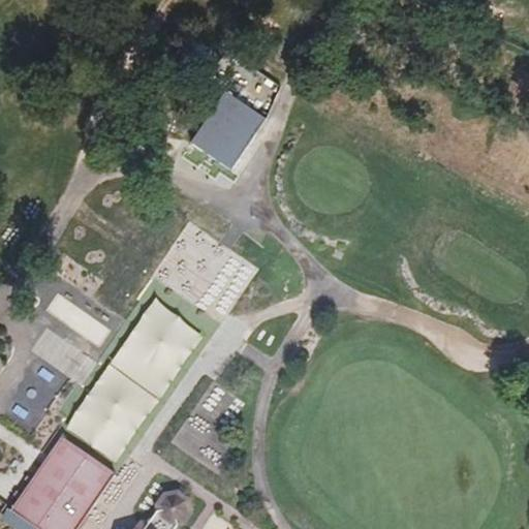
[(447,11),(449,4),(442,2),(440,9),(447,11)]
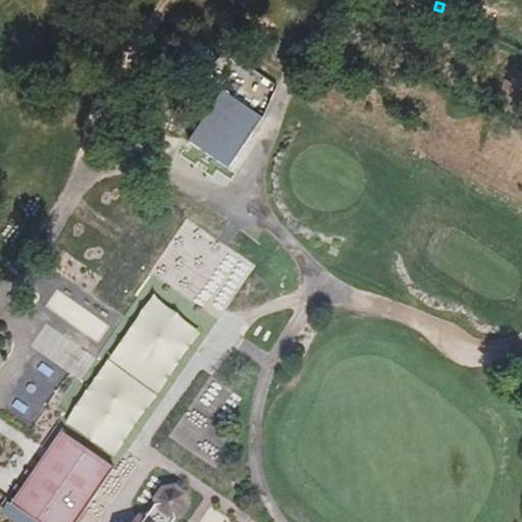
[(253,132),(214,105),(180,155),(219,181),(253,132)]
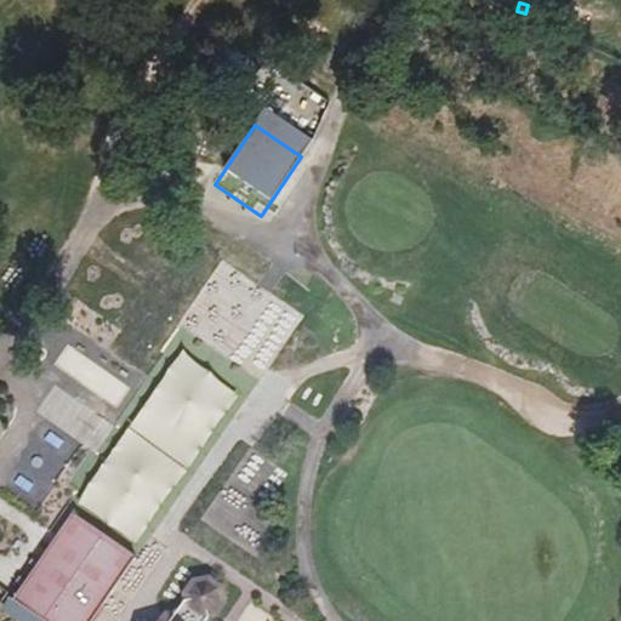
[(159,135),(148,149),(164,160),(174,146),(159,135)]
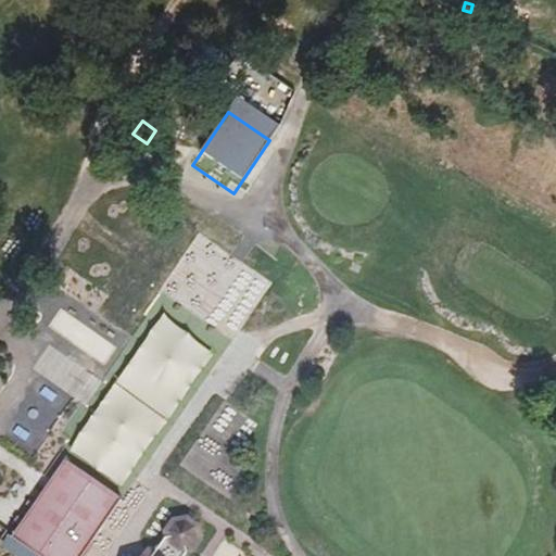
[(102,272),(141,290),(150,269),(112,251),(102,272)]
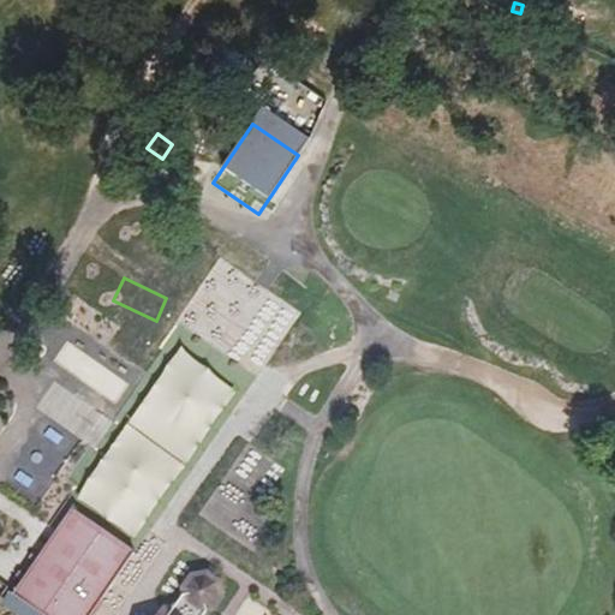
[(212,326),(248,348),(254,338),(270,348),(294,311),(242,278),(212,326)]
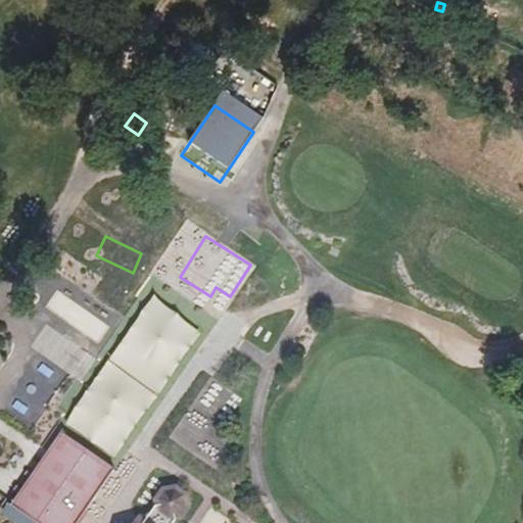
[(78,522),(190,361),(219,320),(165,282),(149,305),(138,298),(81,381),(41,353),(19,384),(55,409),(35,438),(44,444),(25,473),(31,478),(10,508),(32,522),(78,522)]
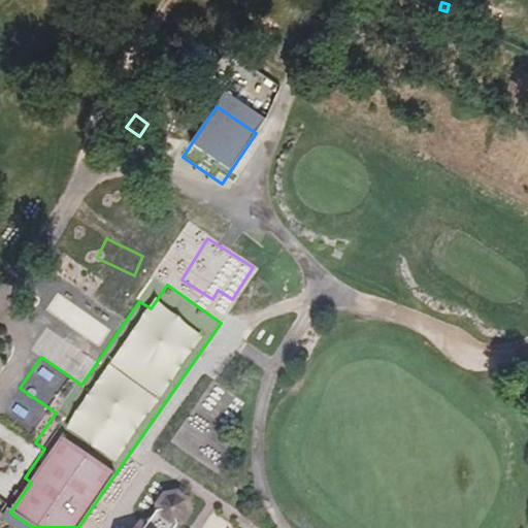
[(175,527),(179,522),(183,522),(190,512),(187,500),(177,493),(166,495),(160,505),(160,507),(145,527),(142,527),(140,526),(137,527),(175,527)]
